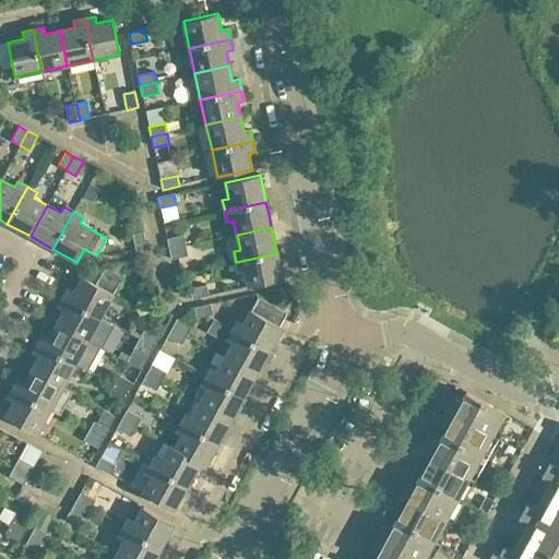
[(146,248),(143,233),(132,235),(135,251),(146,248)]
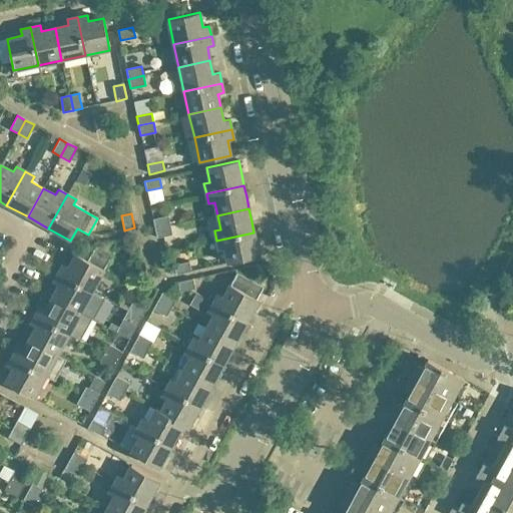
[(169,225),(167,216),(153,219),(155,228),(169,225)]
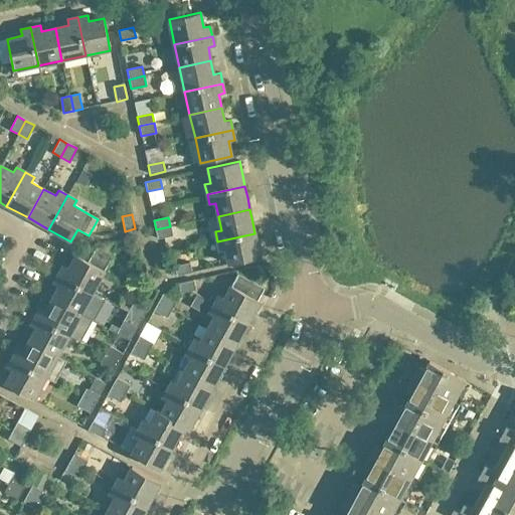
[(172,236),(170,226),(156,229),(158,239),(172,236)]
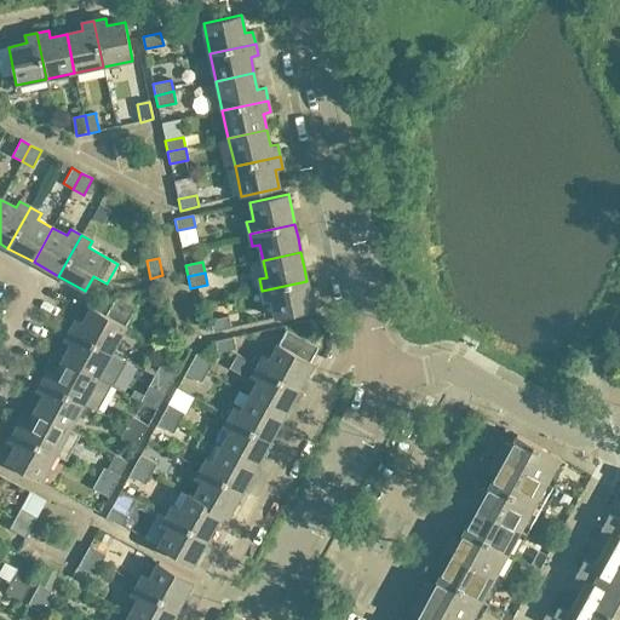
[(314,310),(310,294),(306,281),(262,291),(264,303),(271,302),(275,319),(314,310)]
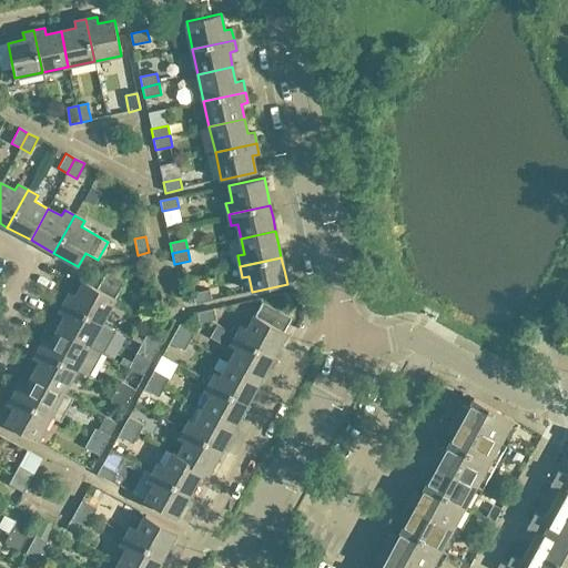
[(102,324),(122,287),(103,277),(97,290),(84,283),(77,296),(70,293),(64,303),(102,324)]
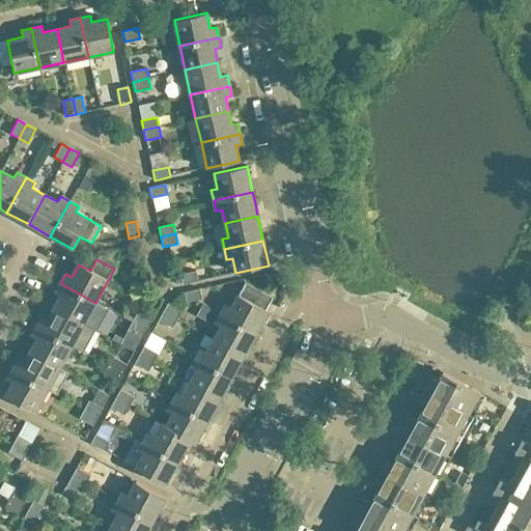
[(198,281),(195,271),(179,275),(183,284),(198,281)]
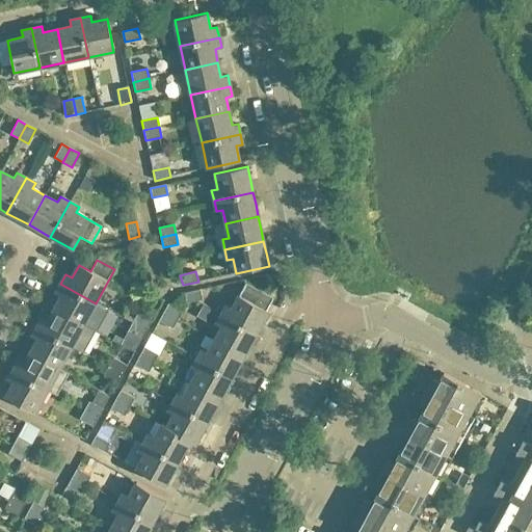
[(83,325),(96,303),(60,284),(55,293),(61,296),(54,309),(83,325)]
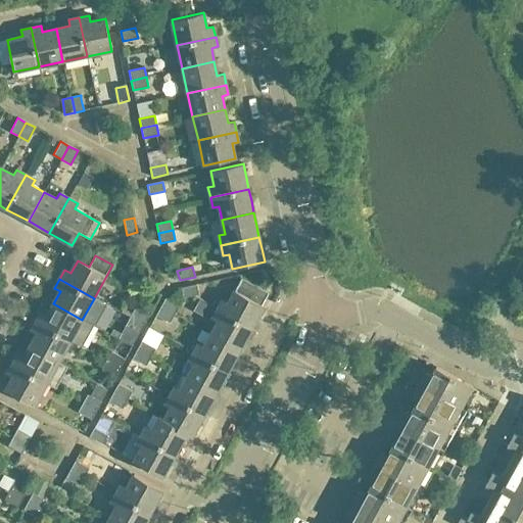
[(262,306),(269,295),(240,280),(227,304),(222,301),(217,311),(250,329),(263,306),(262,306)]
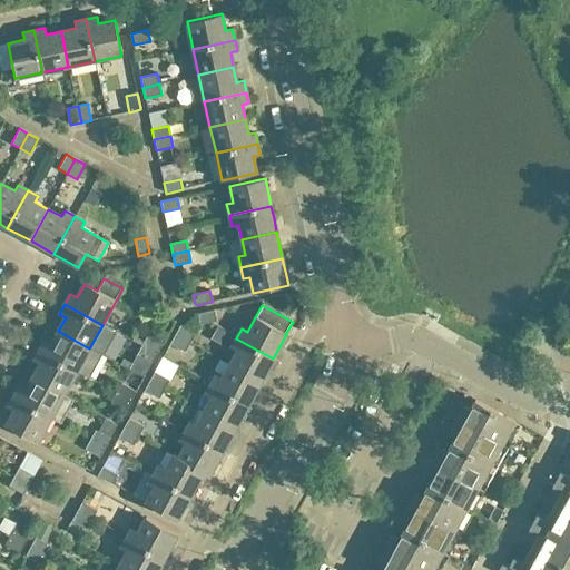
[(216,322),(214,311),(197,314),(199,325),(216,322)]
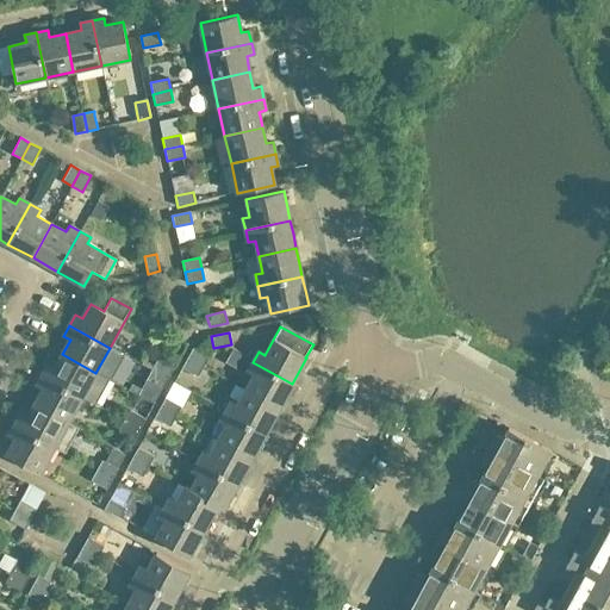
[(204,367),(209,356),(193,348),(187,358),(204,367)]
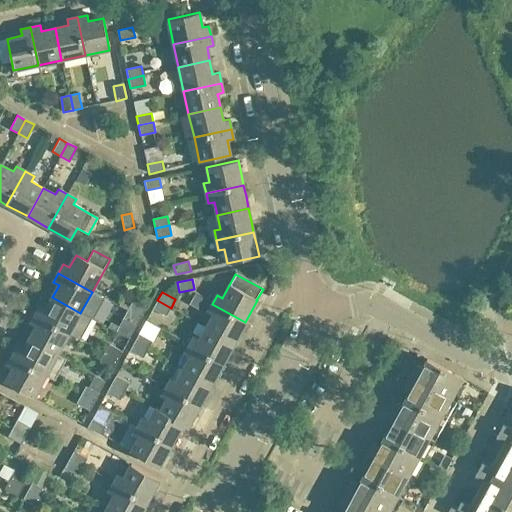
[(69,334),(80,313),(52,297),(45,309),(40,306),(35,315),(69,334)]
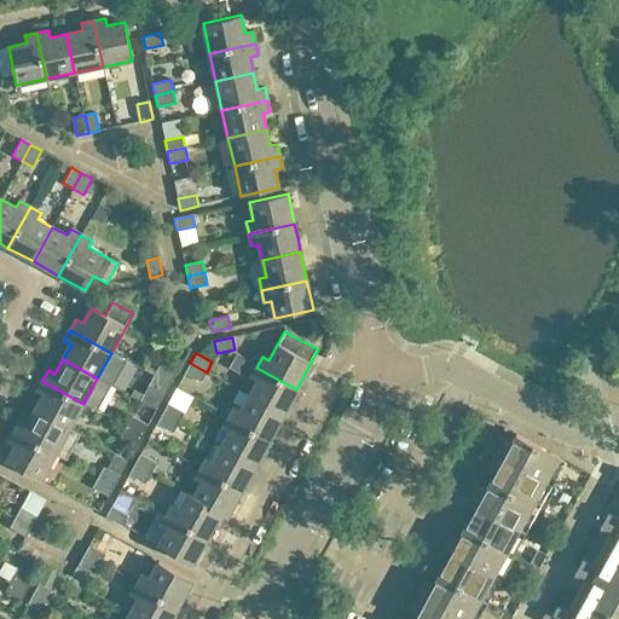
[(207,372),(190,363),(185,374),(201,382),(207,372)]
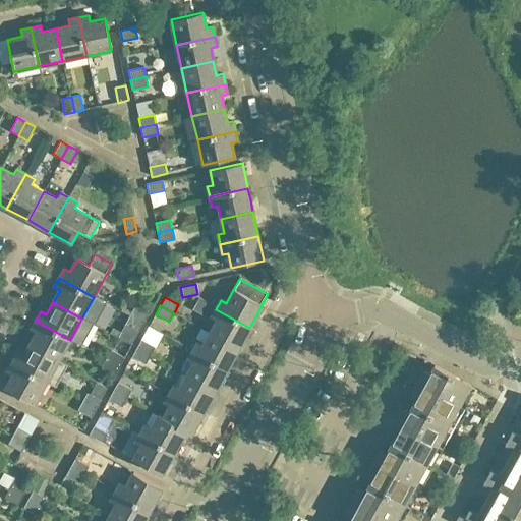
[(148,315),(134,307),(129,316),(143,324),(148,315)]
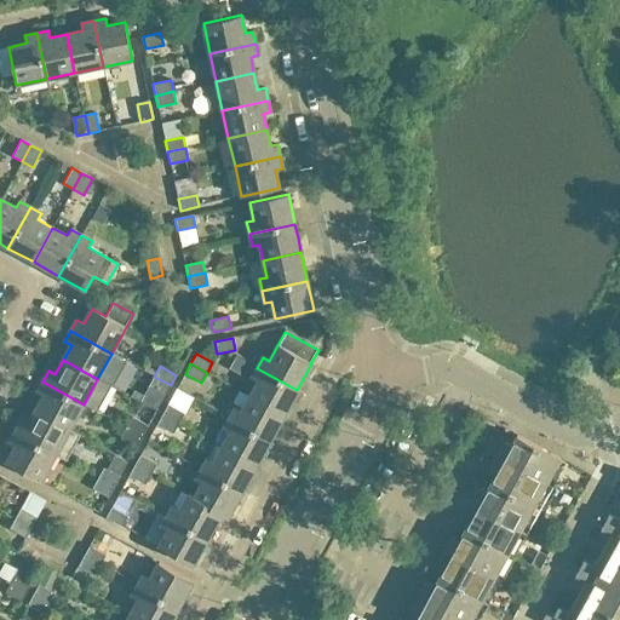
[(291,402),(297,390),(257,368),(251,379),(257,383),(250,397),(283,415),(291,402)]
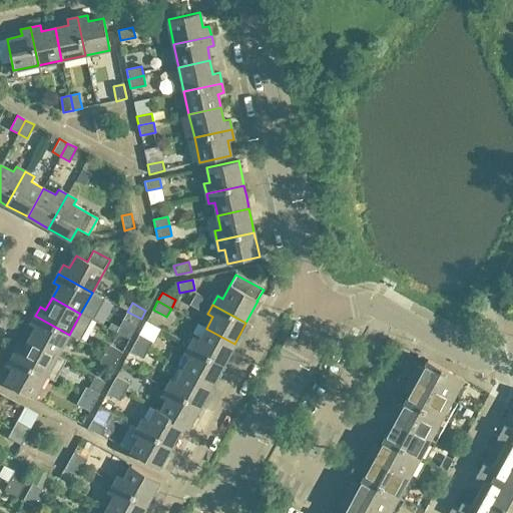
[(136,327),(141,319),(127,312),(123,320),(136,327)]
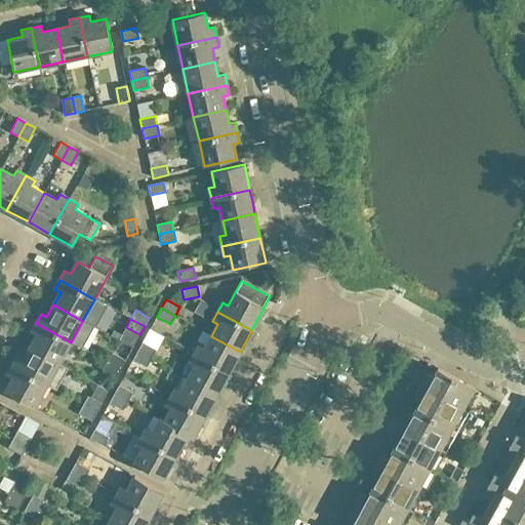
[(58,364),(71,342),(36,323),(31,332),(37,335),(30,348),(58,364)]
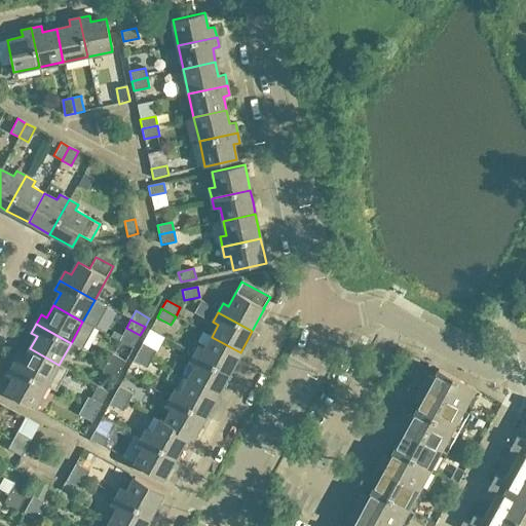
[(234,364),(240,352),(212,337),(204,349),(199,346),(194,355),(228,374),(234,364)]
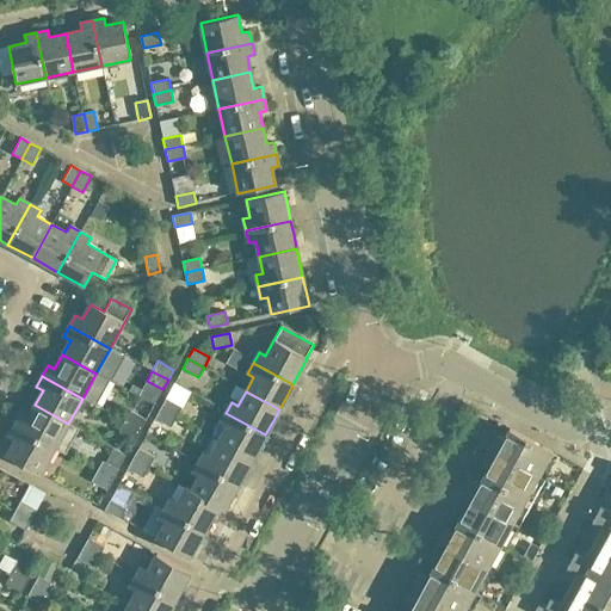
[(177,418),(181,408),(166,399),(160,408),(177,418)]
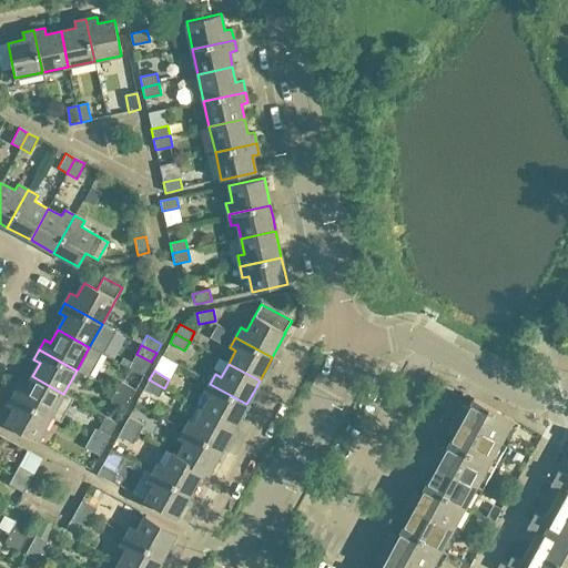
[(72,399),(63,394),(32,376),(24,389),(19,386),(13,396),(50,417),(60,423),(72,399)]
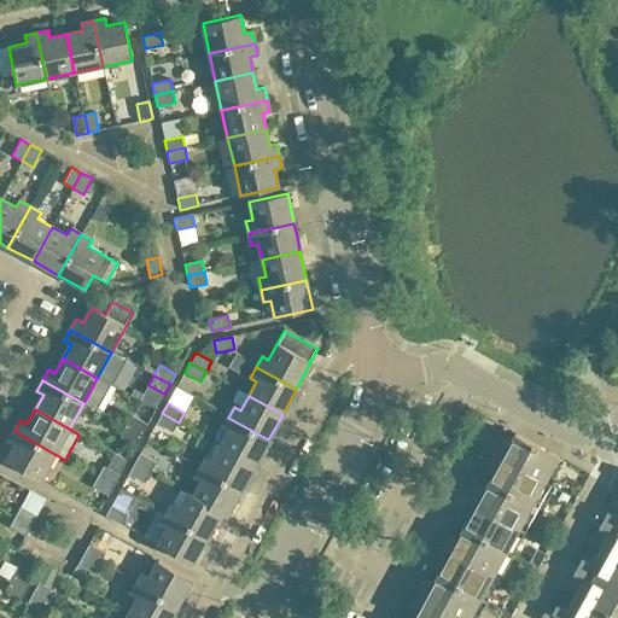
[(173,432),(179,423),(162,413),(157,424),(173,432)]
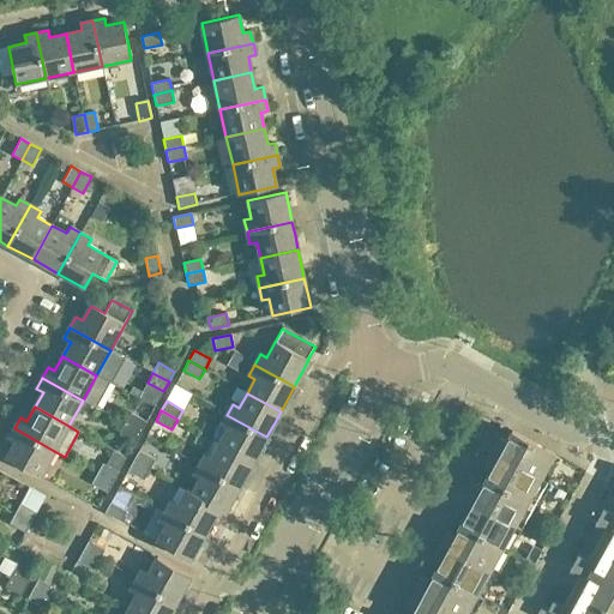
[(148,421),(131,413),(125,423),(142,432),(148,421)]
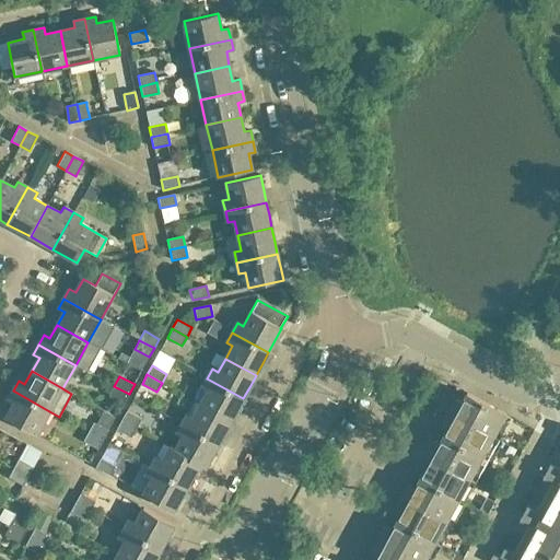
[(237,409),(243,398),(207,378),(201,388),(207,392),(200,405),(231,422),(237,409)]
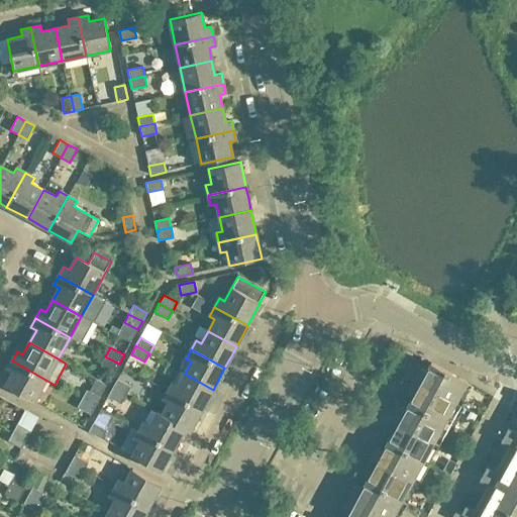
[(114,373),(119,364),(105,356),(101,365),(114,373)]
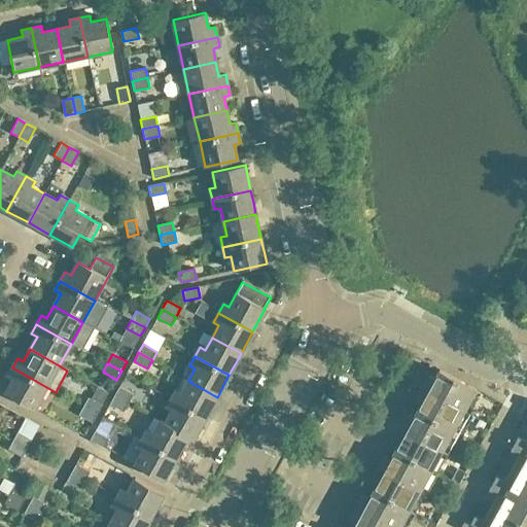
[(34,410),(46,387),(12,367),(7,378),(12,381),(5,393),(34,410)]
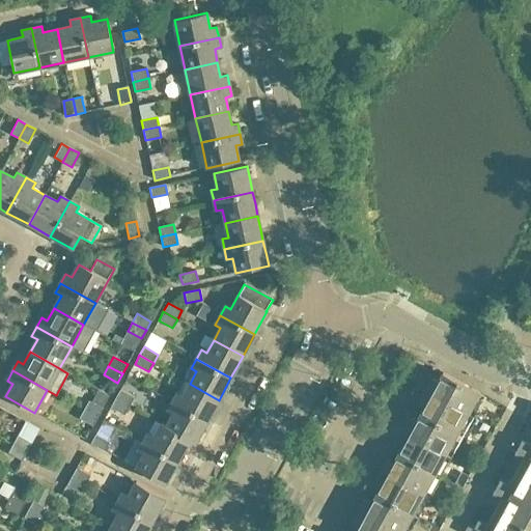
[(478,393),(442,373),(437,381),(430,378),(423,391),(467,415),(478,393)]
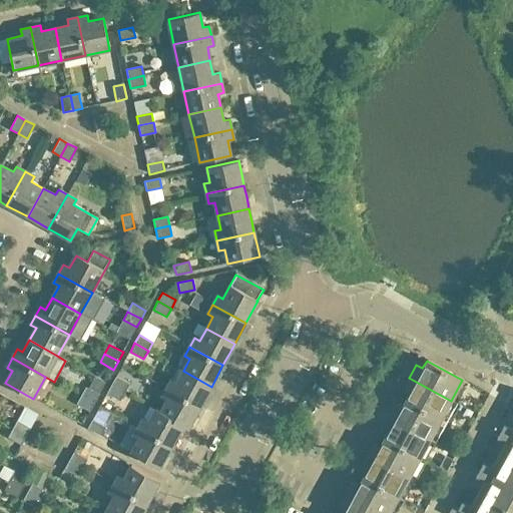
[(205,397),(211,387),(183,371),(176,383),(171,380),(166,389),(199,408),(205,397)]
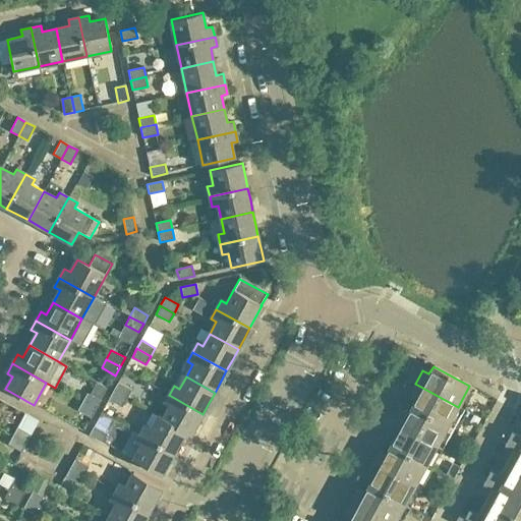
[(127,399),(131,391),(118,383),(114,392),(127,399)]
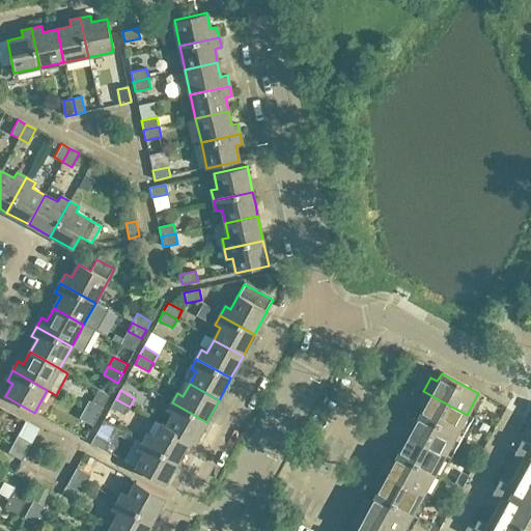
[(467,415),(423,391),(417,402),(421,404),(424,407),(419,415),(456,435),(467,415)]
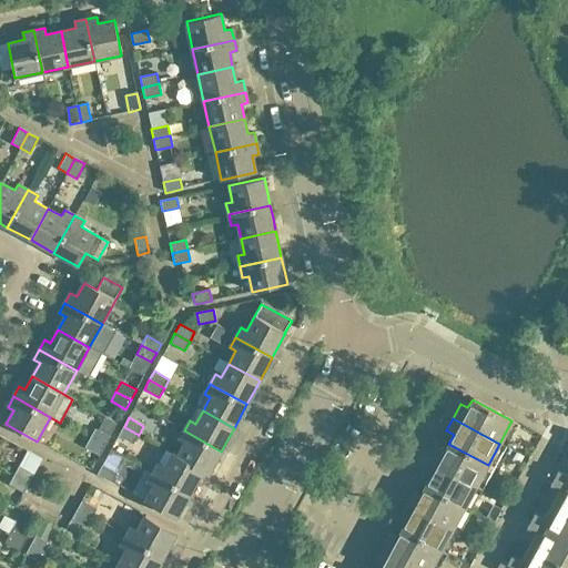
[(133,444),(139,435),(124,427),(119,436),(133,444)]
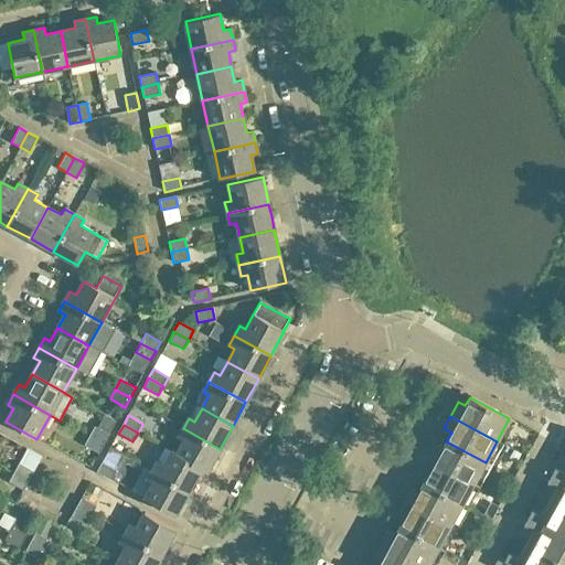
[(105,444),(109,434),(95,426),(89,436),(105,444)]
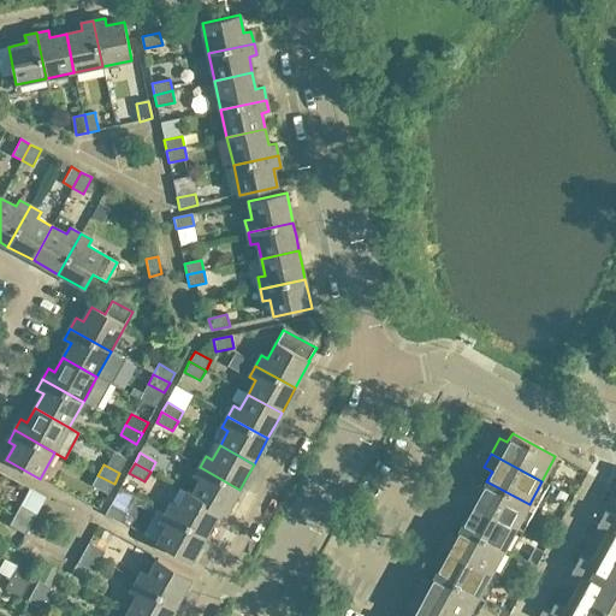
[(234,501),(240,490),(200,467),(194,478),(200,481),(193,495),(193,496),(220,510),(220,511),(226,514),(234,501)]
